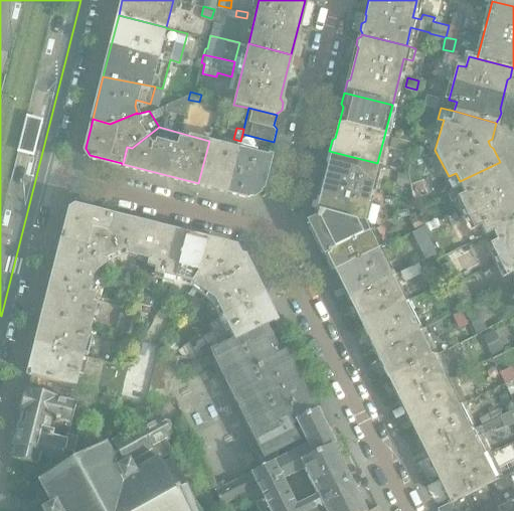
[(415,138),(416,132),(411,130),(404,130),(402,134),(392,130),(390,137),(391,137),(390,142),(402,145),(404,140),(414,143),(415,138)]
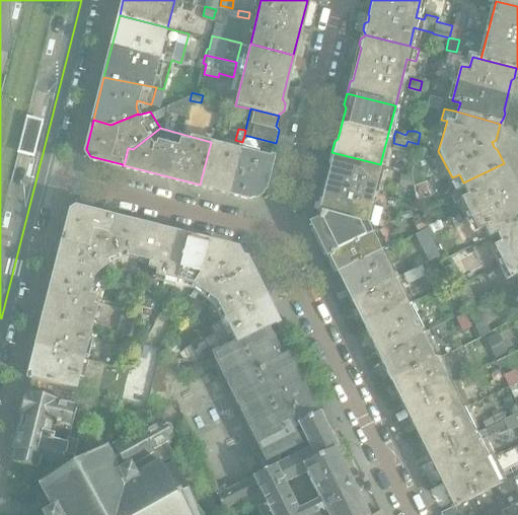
[(431,154),(435,142),(419,139),(418,144),(412,161),(415,162),(426,156),(431,154)]
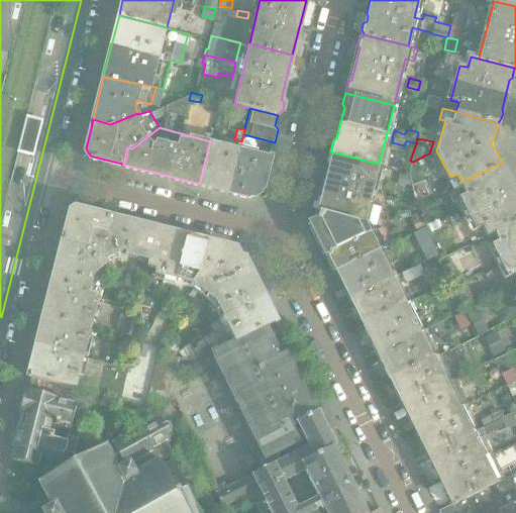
[(263,188),(271,157),(210,141),(199,184),(248,196),(263,188)]
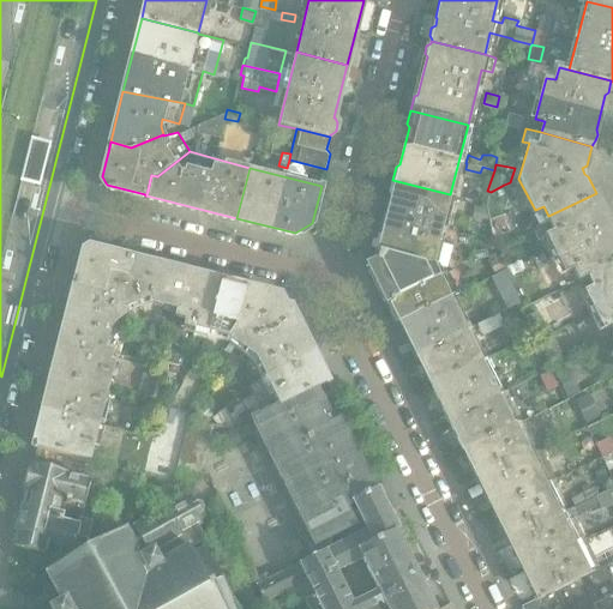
[(437,248),(450,194),(392,180),(389,193),(392,197),(388,216),(383,235),(378,236),(376,246),(379,249),(378,251),(379,251),(434,263),(434,261),(444,264),(448,251),(437,248)]
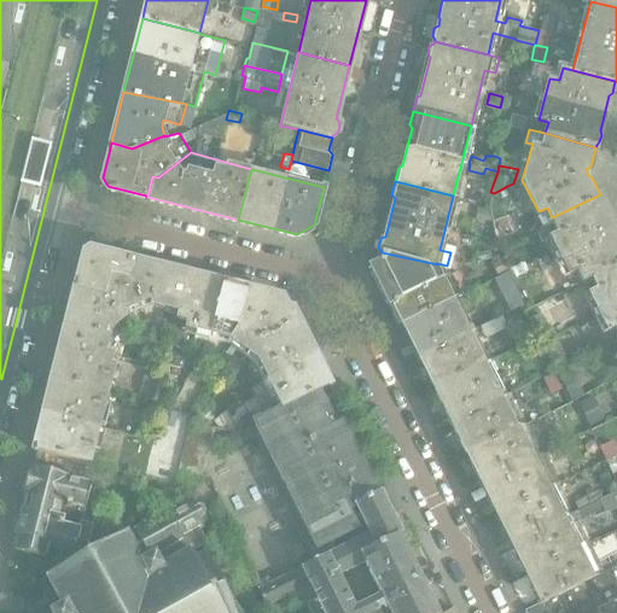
[(616,228),(607,210),(609,205),(605,199),(601,197),(600,194),(552,217),(557,228),(549,232),(569,272),(577,268),(583,279),(592,275),(616,261),(616,228)]
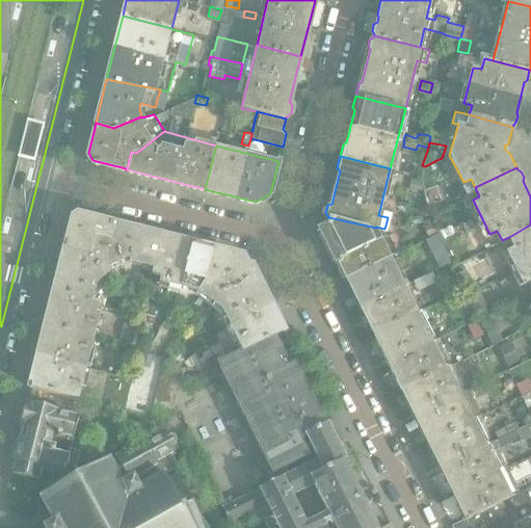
[(410,176),(409,186),(420,187),(421,177),(410,176)]
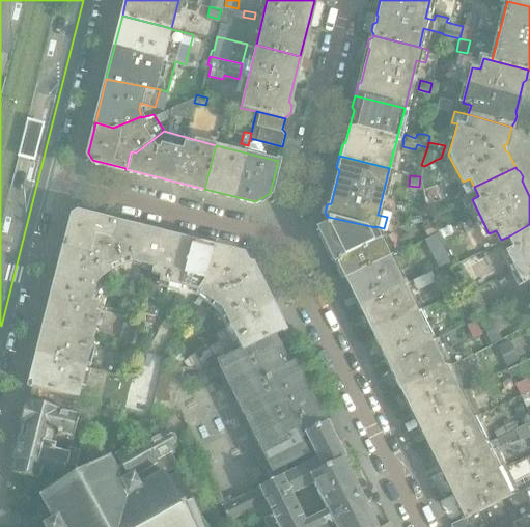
[(124,265),(113,241),(108,240),(112,222),(79,214),(72,218),(65,243),(63,250),(83,255),(103,277),(110,271),(124,265)]
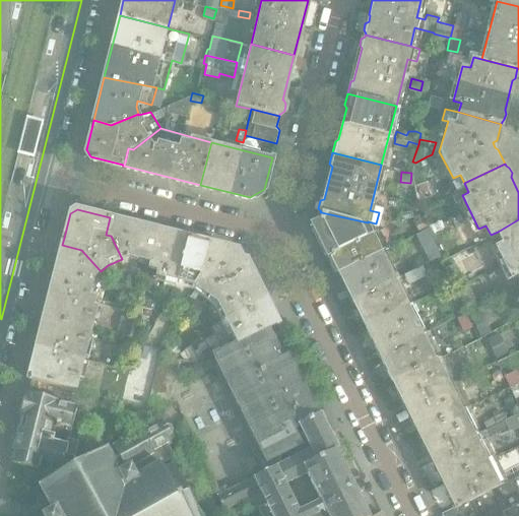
[(383,253),(371,231),(368,222),(321,212),(319,219),(311,223),(326,256),(327,255),(335,270),(337,271),(338,271),(340,274),(383,253)]
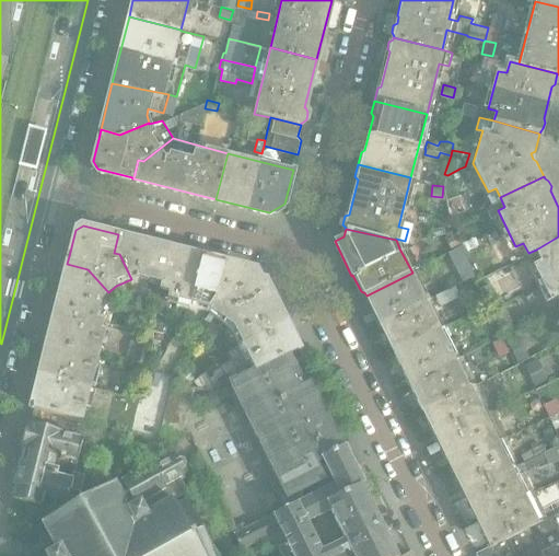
[(479,241),(474,229),(465,232),(470,245),(479,241)]
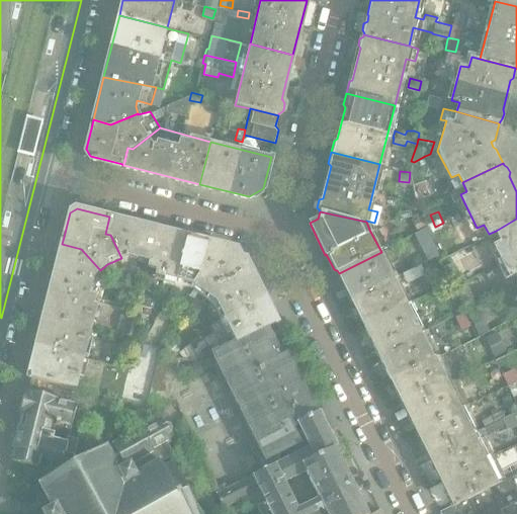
[(452,221),(460,217),(458,212),(450,217),(452,221)]
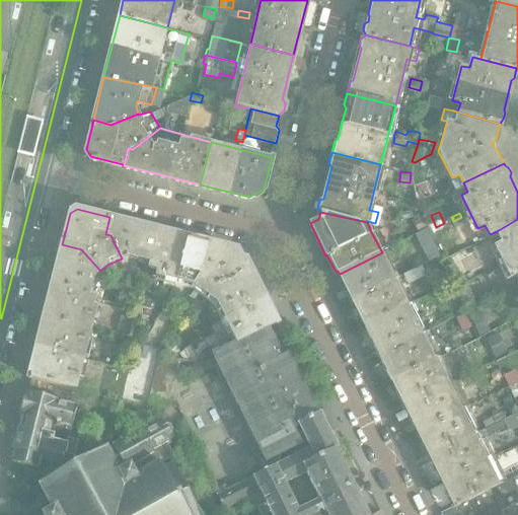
[(430,225),(424,214),(414,219),(420,230),(425,228),(430,225)]
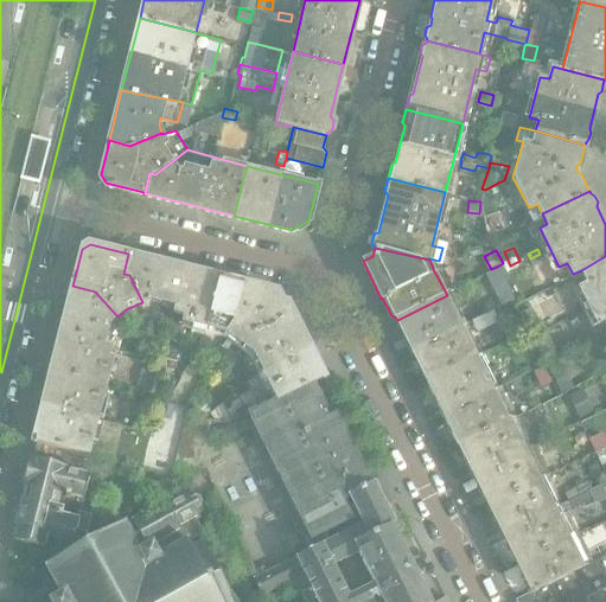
[(205,327),(218,275),(128,253),(128,254),(123,274),(129,275),(142,302),(150,299),(174,305),(172,312),(174,312),(168,337),(180,339),(186,322),(205,327)]
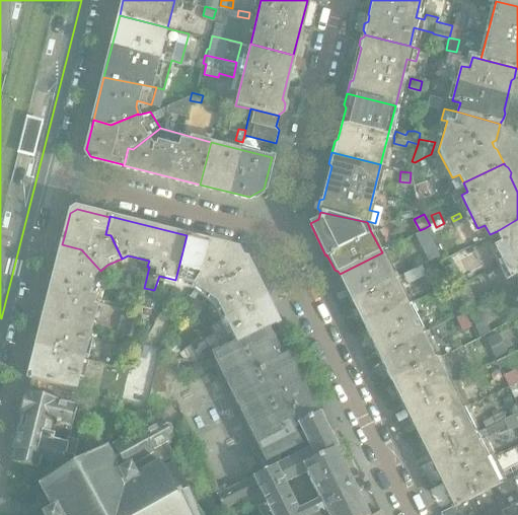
[(455,225),(464,221),(461,217),(453,221),(455,225)]
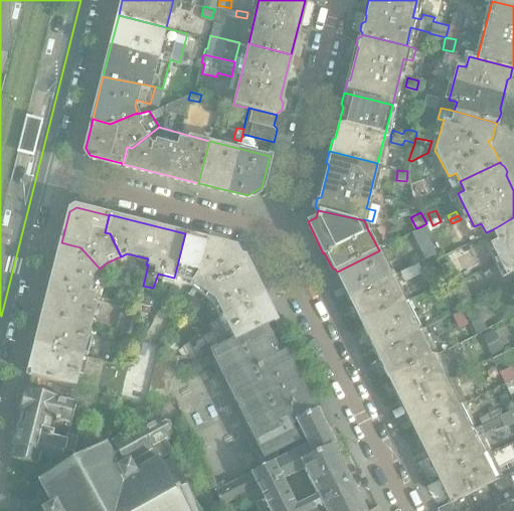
[(513,217),(493,229),(497,238),(491,241),(499,257),(501,261),(507,274),(513,271),(513,217)]
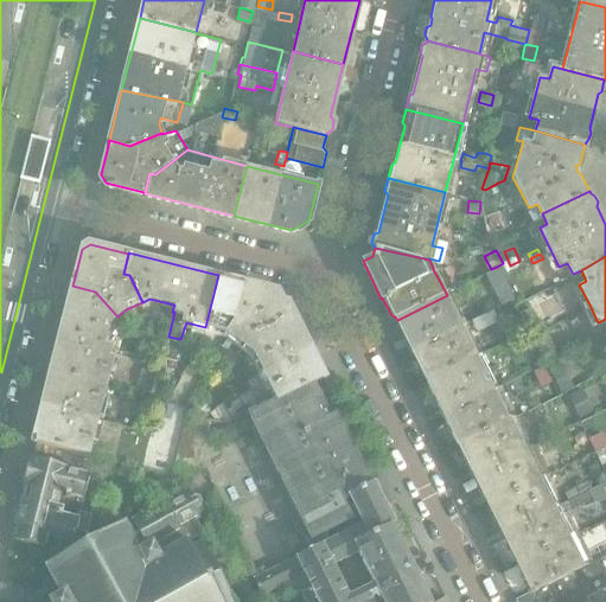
[(491,269),(486,271),(501,303),(512,298),(515,296),(504,274),(508,271),(506,270),(503,263),(497,267),(491,269)]
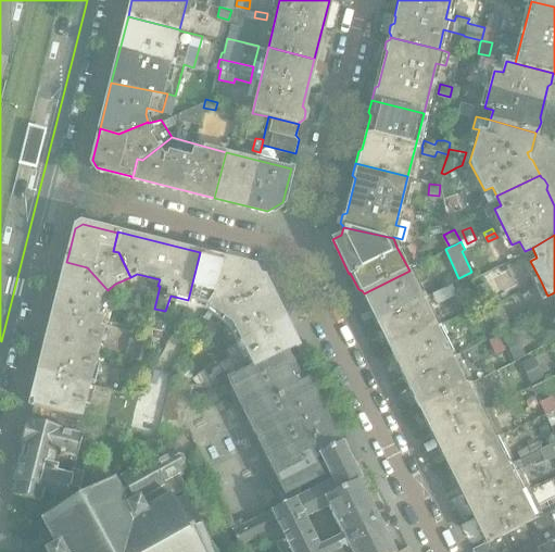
[(420,261),(412,242),(407,245),(416,262),(420,261)]
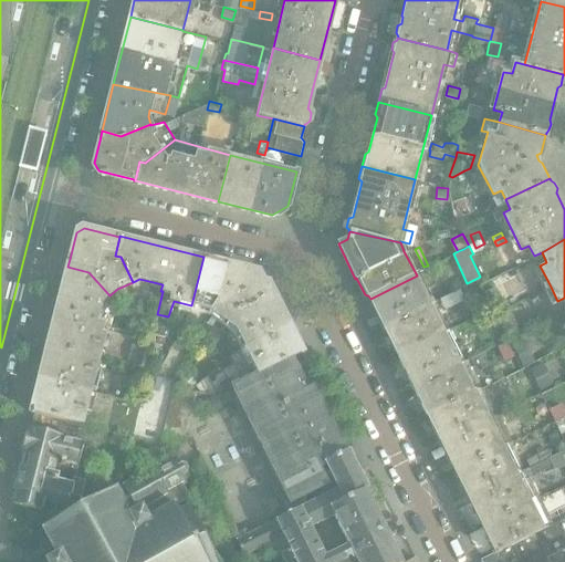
[(274,294),(268,281),(263,280),(259,271),(203,257),(191,305),(209,310),(215,313),(229,323),(238,312),(274,294)]
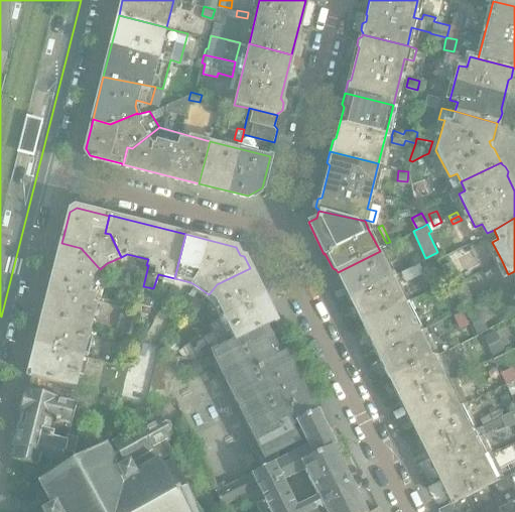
[(100,269),(81,248),(61,243),(43,311),(91,325),(96,304),(92,303),(94,294),(88,293),(93,274),(100,269)]
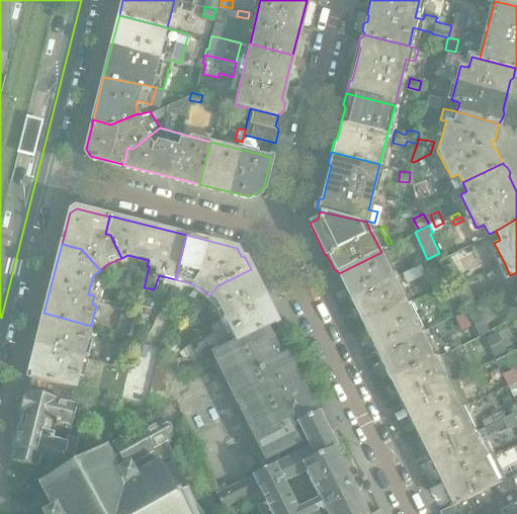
[(406,304),(381,252),(339,273),(364,324),(406,304)]
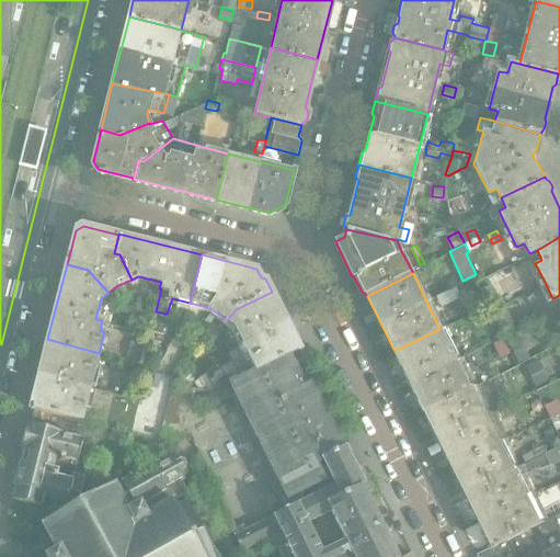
[(502,304),(491,282),(481,287),(492,309),(502,304)]
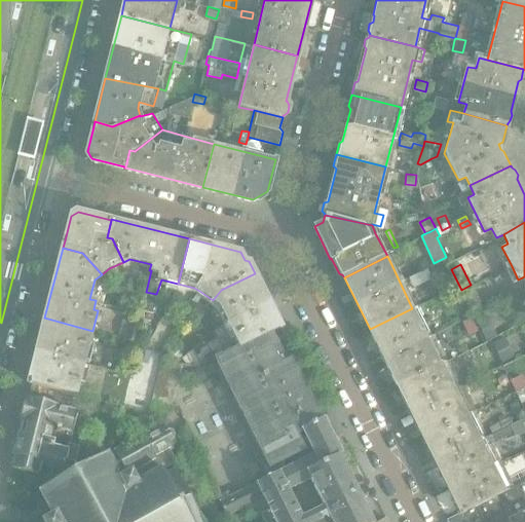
[(280,326),(267,298),(255,273),(221,290),(213,300),(221,307),(226,319),(239,345),(273,329),(280,326)]
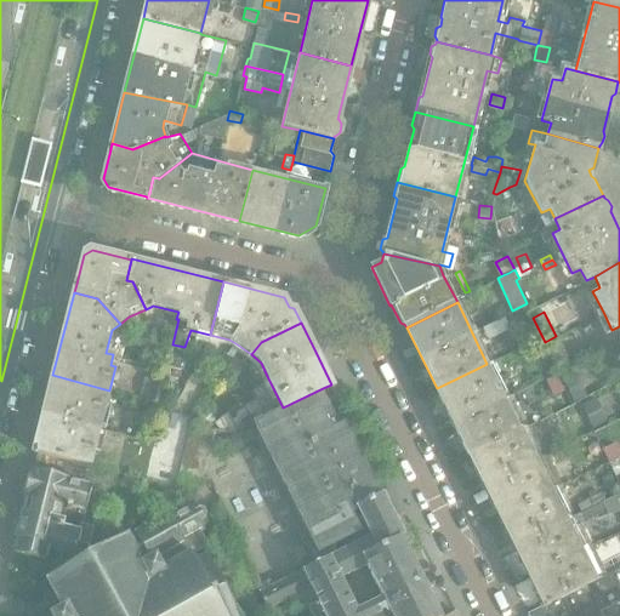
[(572,363),(559,338),(547,344),(559,369),(572,363)]
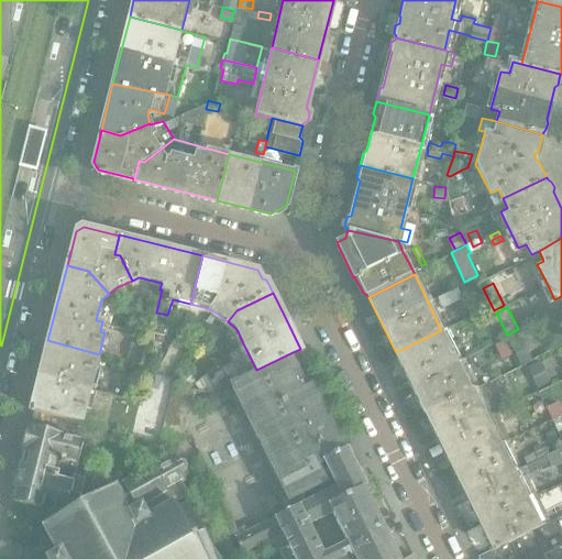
[(163,333),(167,321),(155,318),(152,330),(163,333)]
